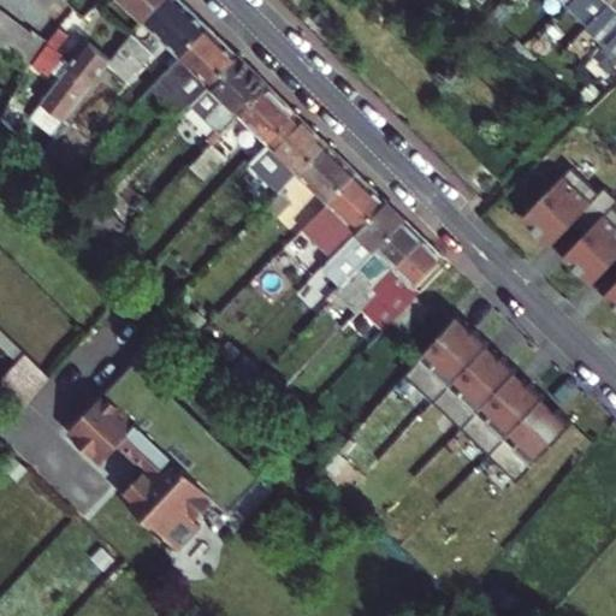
[(69,0),(88,16),(100,1),(99,0),(69,0)]
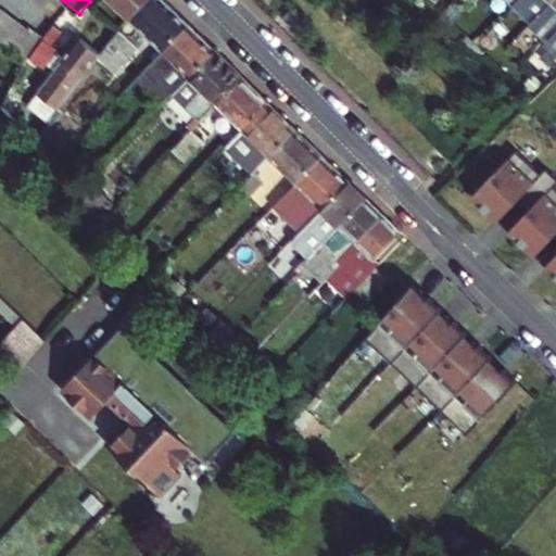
[(147,0),(112,0),(130,17),(147,0)]
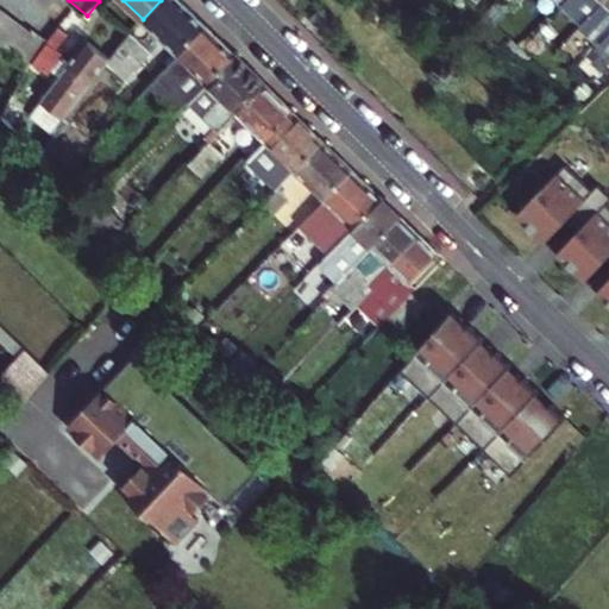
[(161,0),(143,19),(142,20),(177,55),(207,26),(180,0),(161,0)]
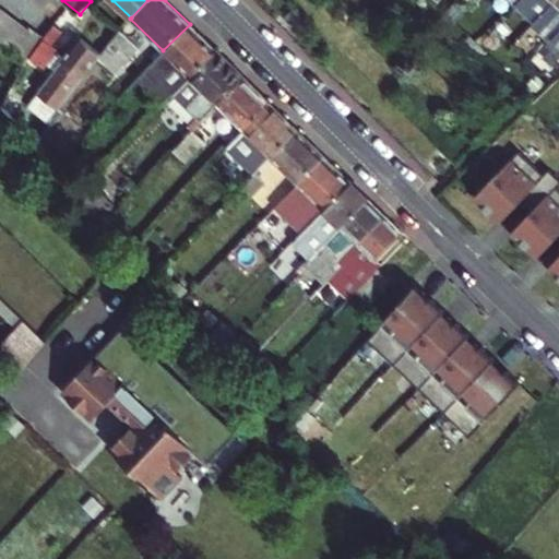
[(535,21),(543,13),(554,0),(521,0),(516,4),(535,21)]
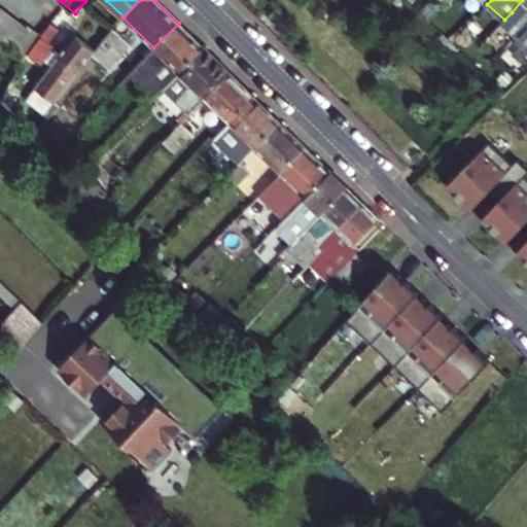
[(520,36),(526,28),(526,0),(522,0),(512,12),(519,19),(512,27),(520,36)]
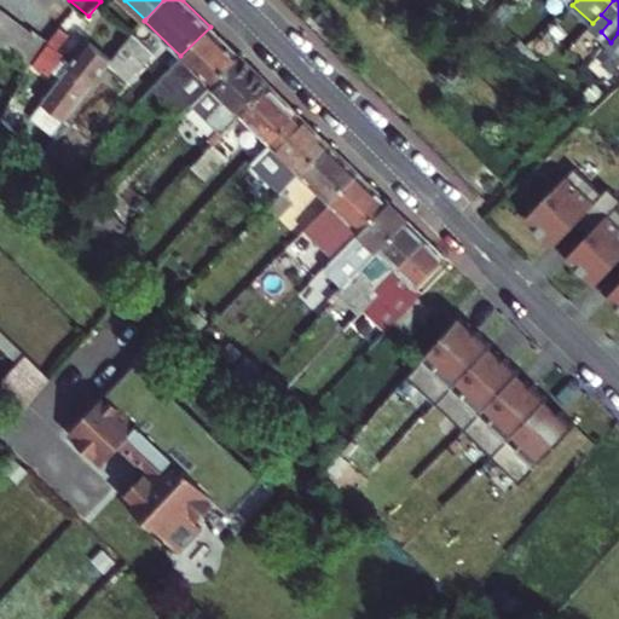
[(32,32),(0,7),(0,47),(12,56),(16,51),(25,57),(32,62),(46,41),(33,30),(32,32)]
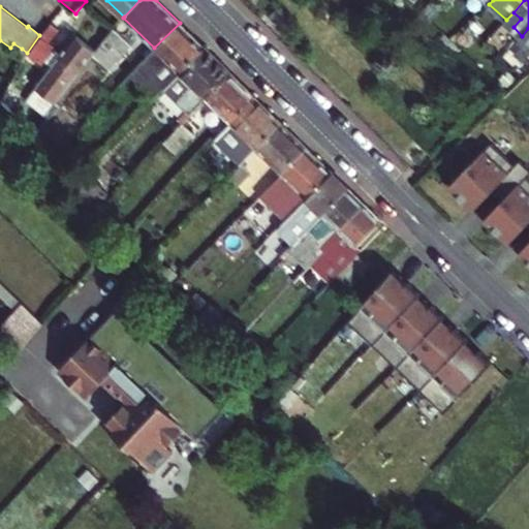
[(206,48),(180,23),(154,48),(181,73),(206,48)]
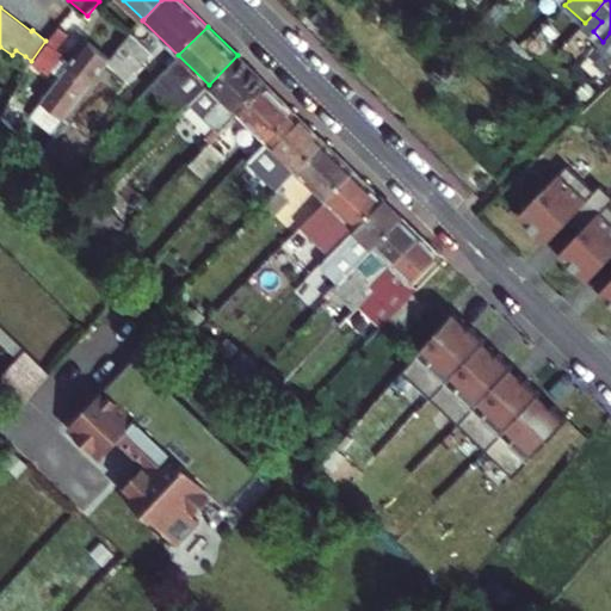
[(124,84),(149,53),(129,36),(110,60),(104,67),(124,84)]
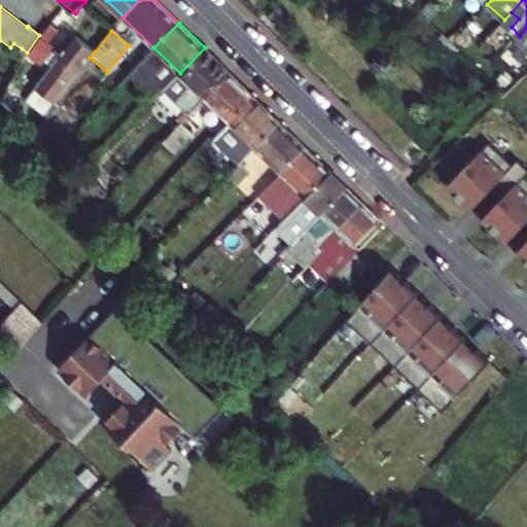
[(56,102),(90,58),(95,51),(76,36),(37,88),(56,102)]
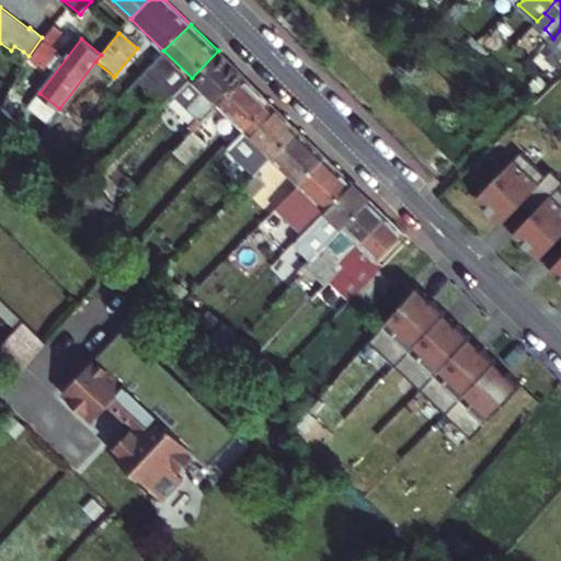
[(31,57),(29,56),(23,52),(19,59),(24,61),(2,109),(7,113),(12,117),(23,95),(22,94),(38,64),(46,68),(59,50),(44,39),(31,57)]
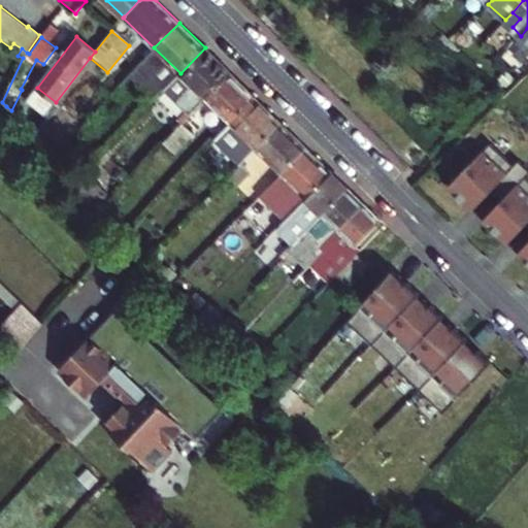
[(205,47),(180,73),(165,90),(190,113),(194,108),(204,98),(229,71),(205,47)]
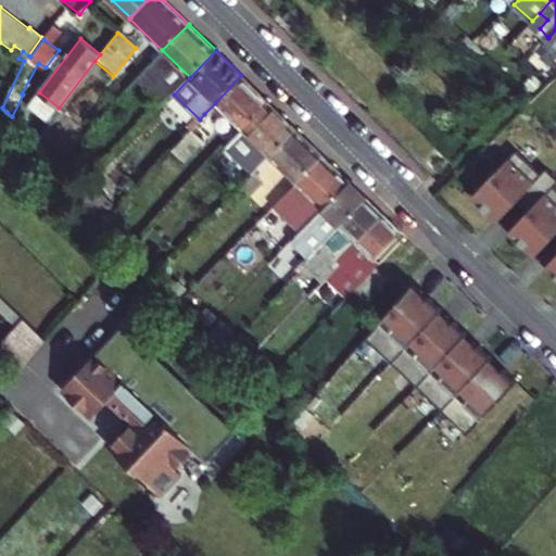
[(163,72),(151,61),(126,89),(134,96),(142,86),(147,90),(163,72)]
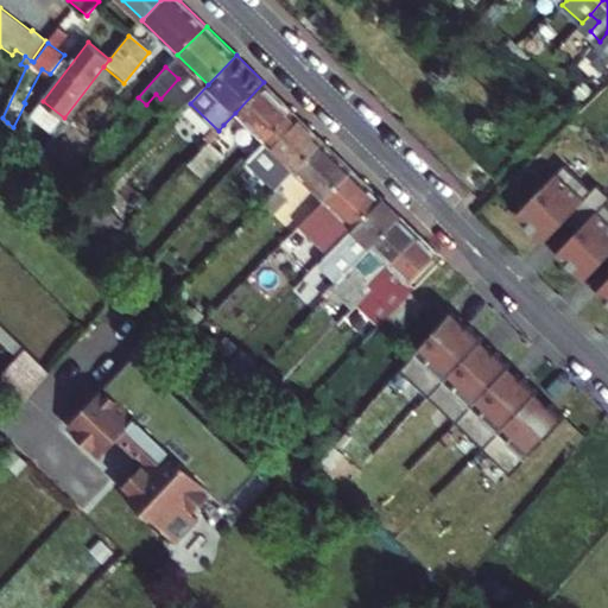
[(293,111),(264,82),(235,113),(265,141),(293,111)]
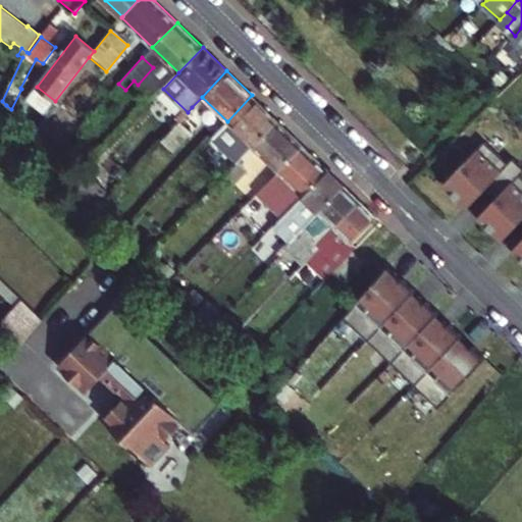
[(118,84),(112,91),(119,97),(125,90),(118,84)]
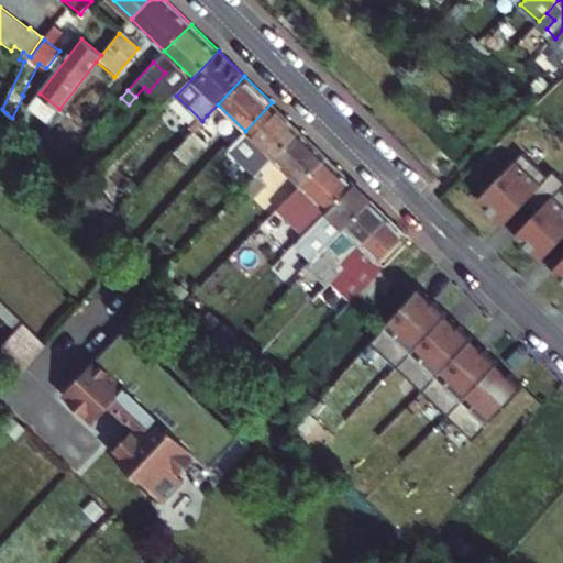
[(272,102),(245,131),(274,157),(300,130),(272,102)]
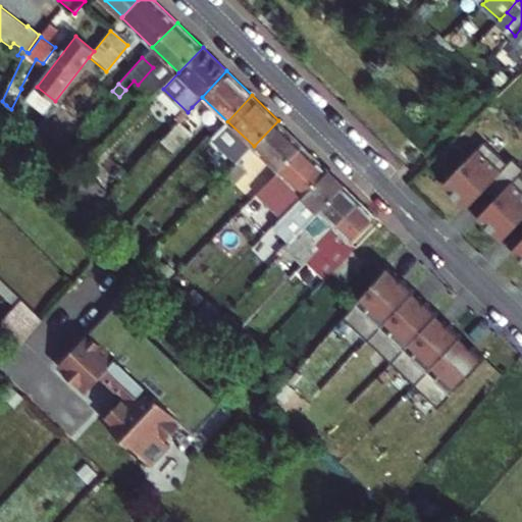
[(200,115),(192,107),(188,112),(161,140),(173,151),(192,132),(189,127),(200,115)]
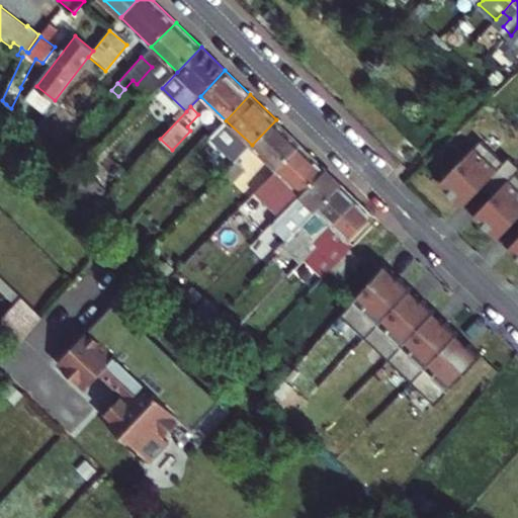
[(276,119),(252,145),(276,169),(300,144),(276,119)]
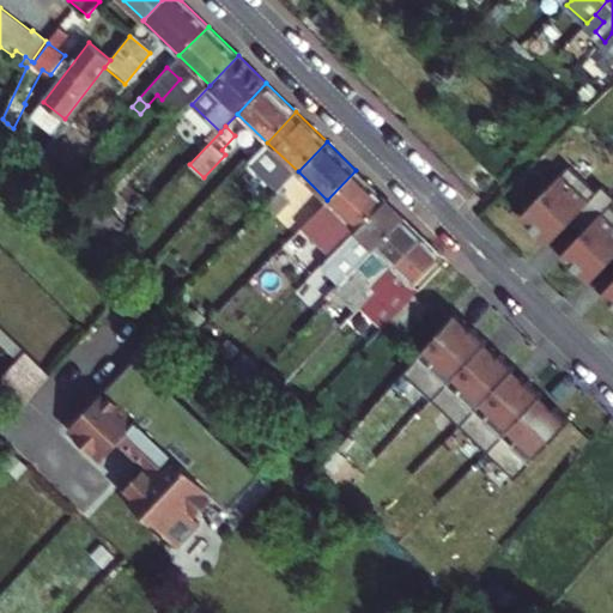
[(570,157),(515,217),(556,254),(611,194),(570,157)]
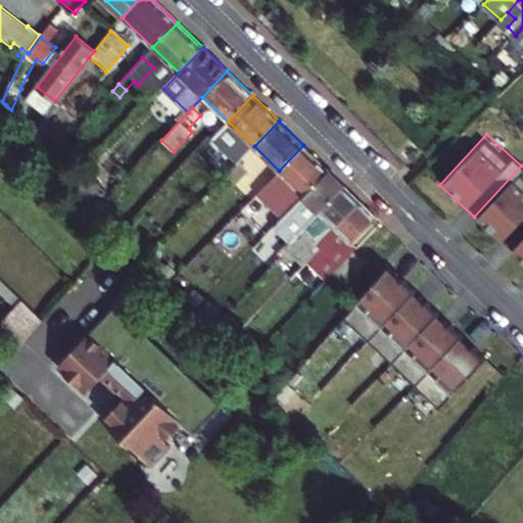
[(303,145),(279,171),(304,195),(329,170),(303,145)]
